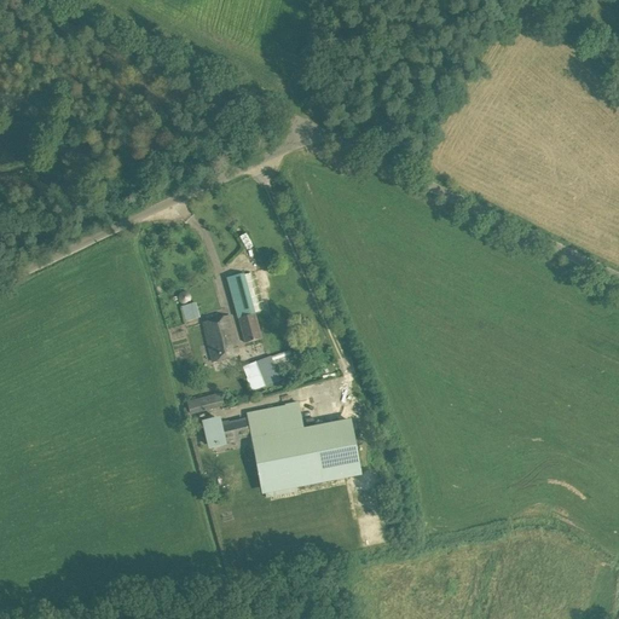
[(273,166),(288,158),(285,152),(271,160),(273,166)]
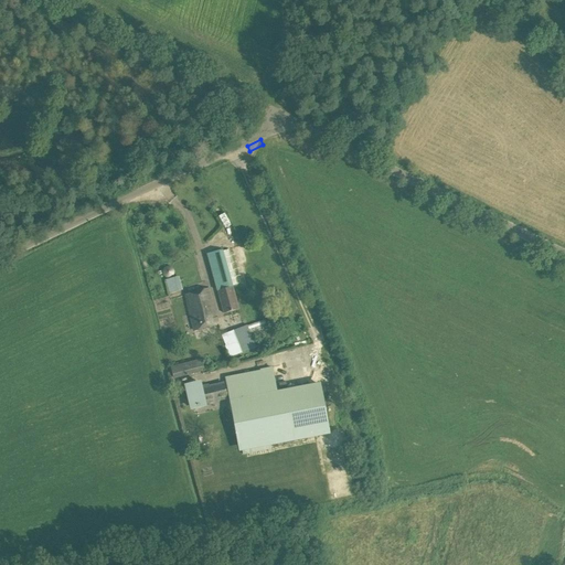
[(224,228),(230,225),(224,214),(219,217),(224,228)]
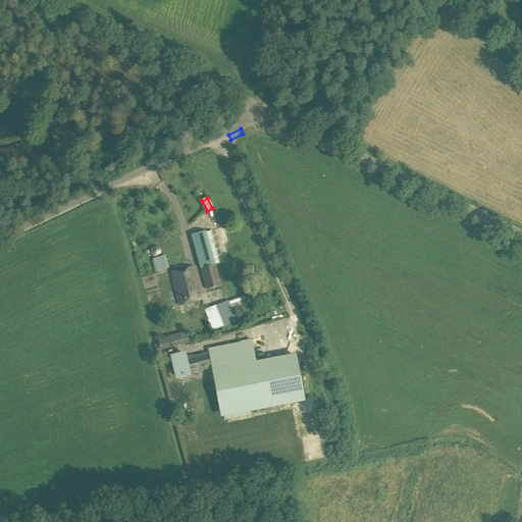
[(192,237),(201,269),(200,269),(207,294),(222,290),(216,264),(214,264),(205,232),(192,237)]
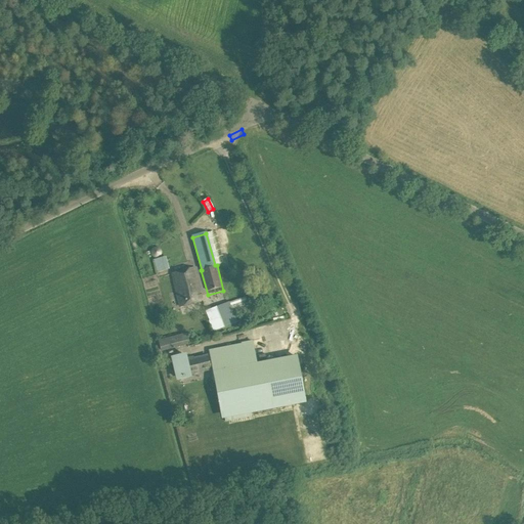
[(150,253),(151,255),(153,258),(155,258),(157,258),(159,257),(160,257),(161,255),(161,252),(160,250),(158,249),(156,248),(153,249),(151,251),(150,253)]
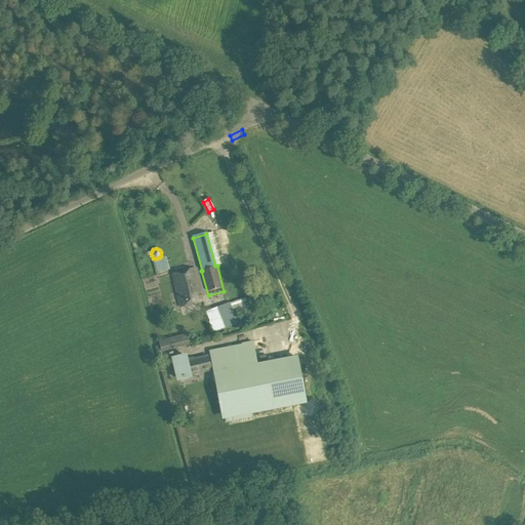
[(154,261),(157,274),(167,271),(164,258),(154,261)]
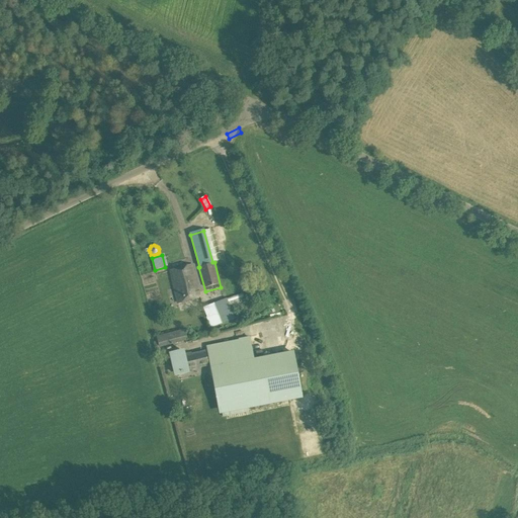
[(170,271),(177,303),(200,297),(192,266),(170,271)]
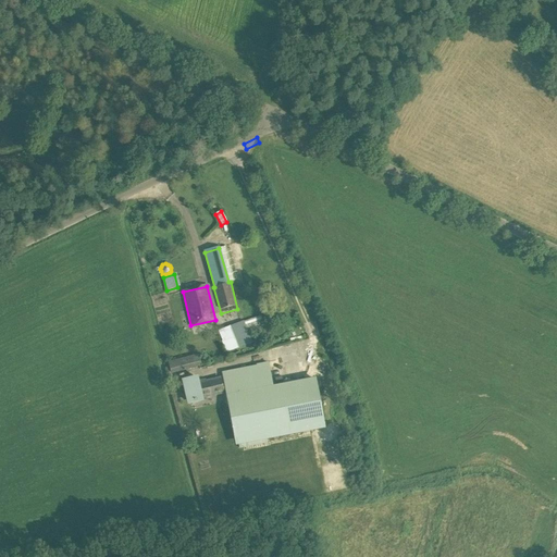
[(220,332),(227,351),(252,342),(249,333),(262,327),(259,318),(220,332)]
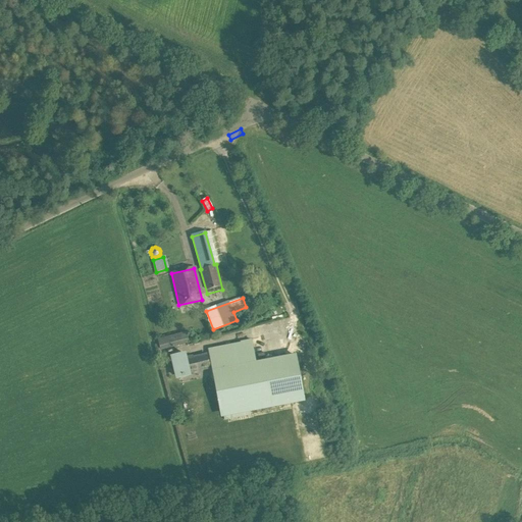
[(163,338),(165,348),(188,343),(186,333),(163,338)]
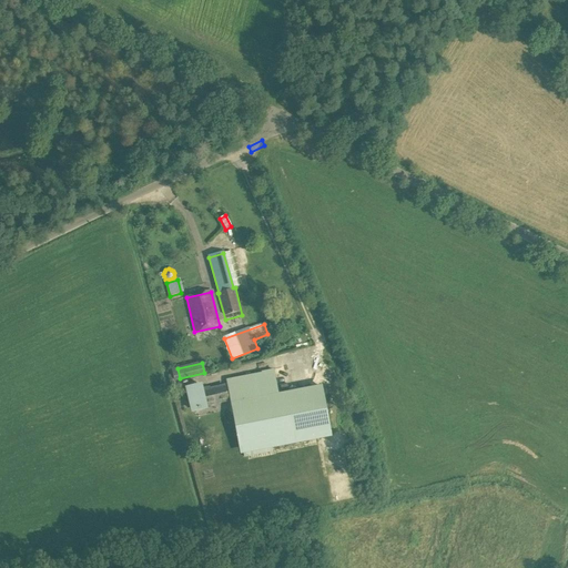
[(227,379),(241,448),(328,430),(320,385),(275,394),(271,371),(227,379)]
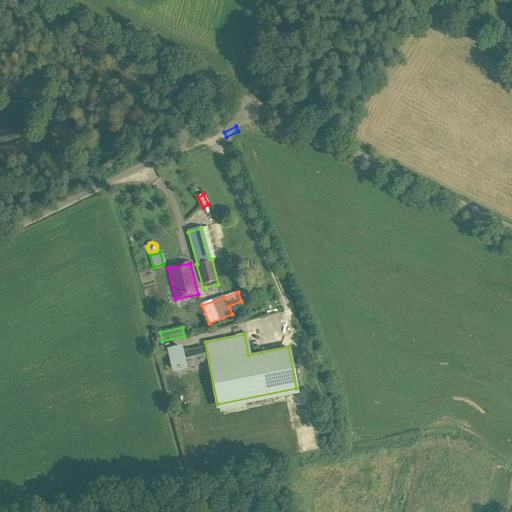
[(185,366),(182,352),(181,348),(166,351),(170,369),(185,366)]
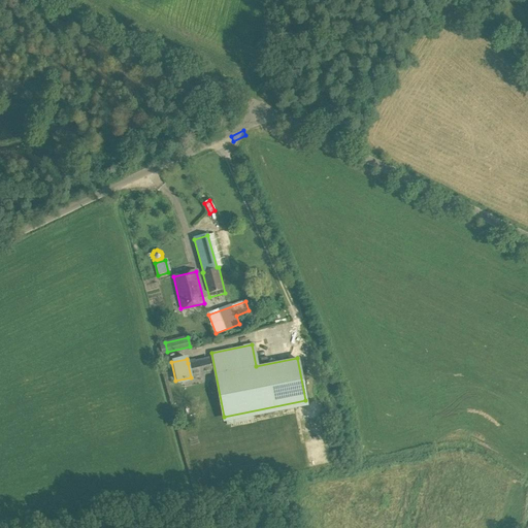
[(188,363),(191,377),(212,372),(209,359),(188,363)]
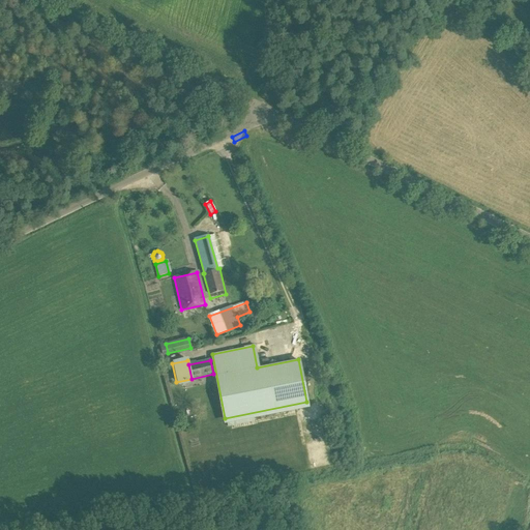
[(259,428),(269,428),(268,417),(258,417),(259,428)]
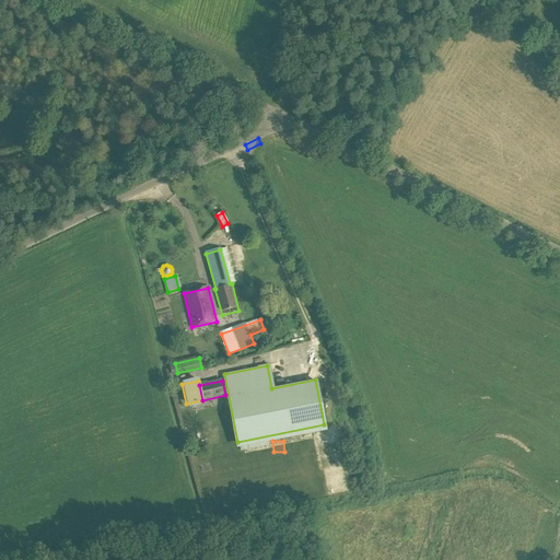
[(228,454),(228,466),(222,466),(222,473),(233,471),(232,454),(228,454)]
